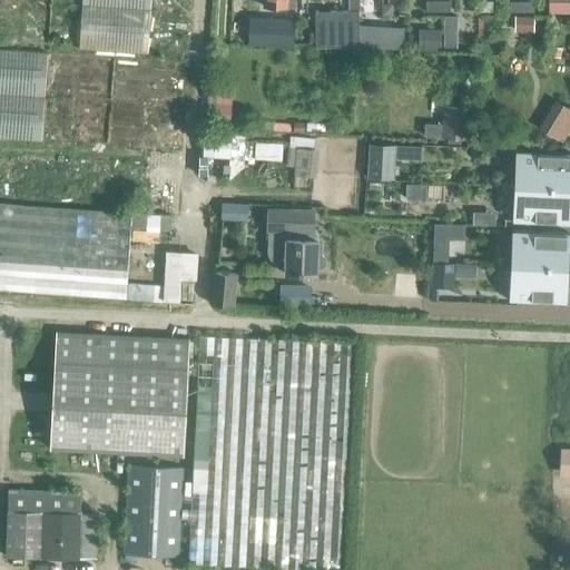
[(359,0),(347,0),(349,10),(314,11),(315,46),(359,46),(359,11),(360,10),(359,0)]
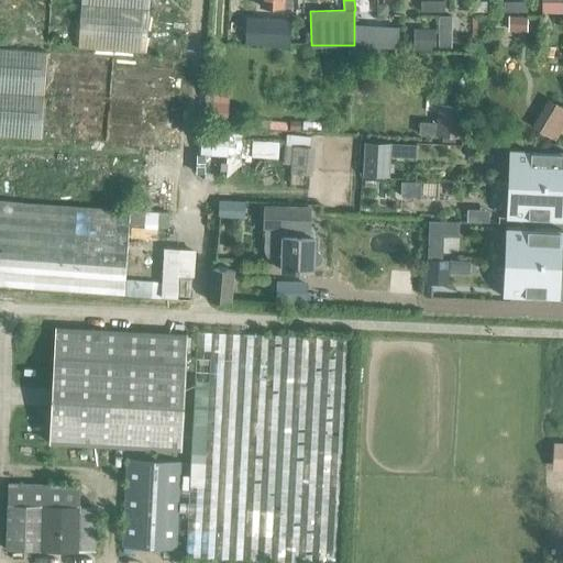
[(386,11),(386,1),(376,1),(376,11),(386,11)]
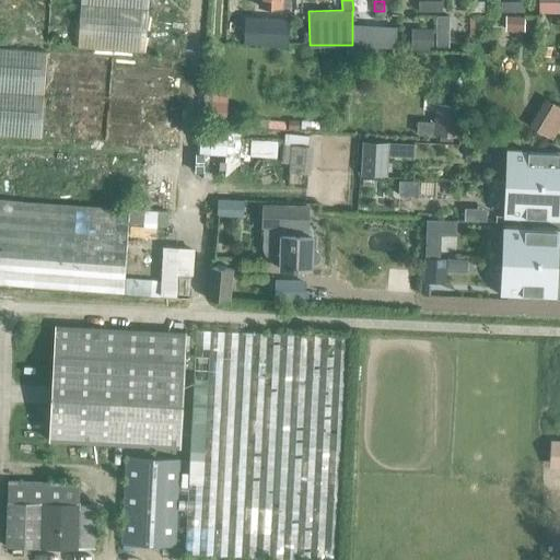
[(468,11),(479,11),(479,1),(468,1),(468,11)]
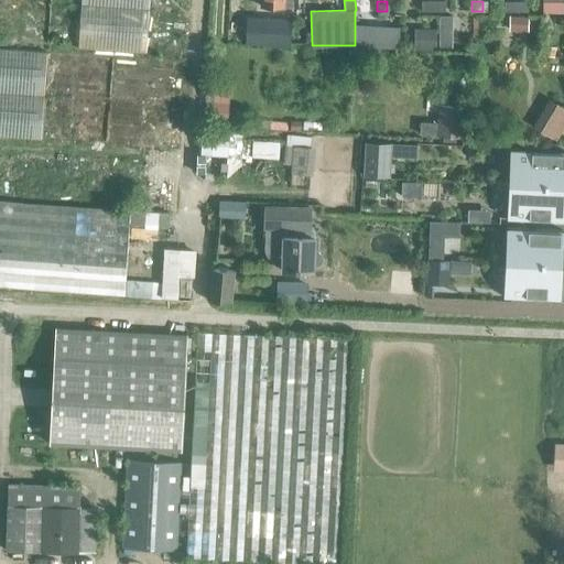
[(503,11),(516,11),(516,1),(503,1),(503,11)]
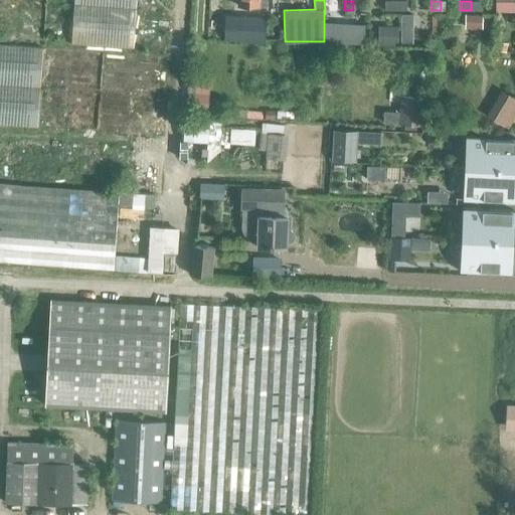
[(480,1),(471,1),(471,10),(480,10),(480,1)]
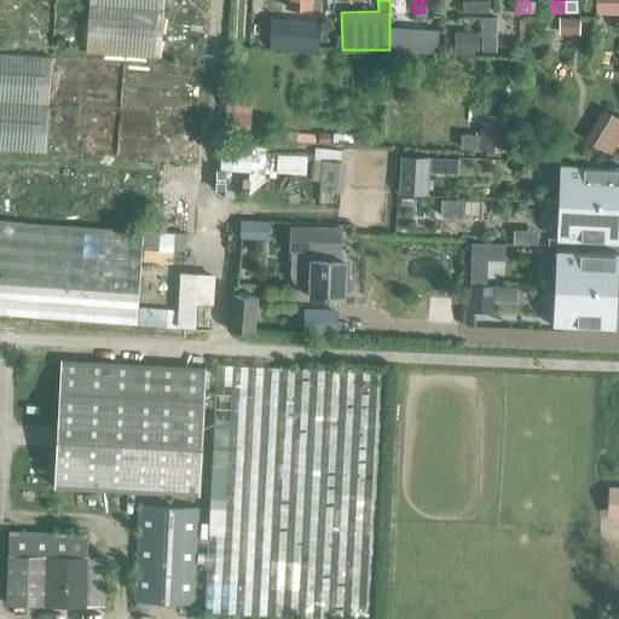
[(461,12),(486,12),(486,3),(461,3),(461,12)]
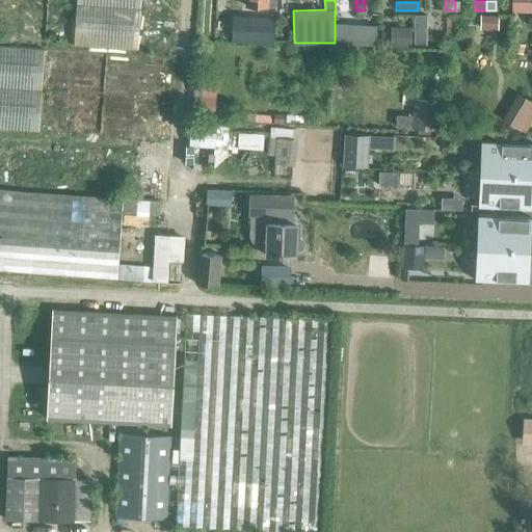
[(415,16),(414,34),(426,34),(426,17),(415,16)]
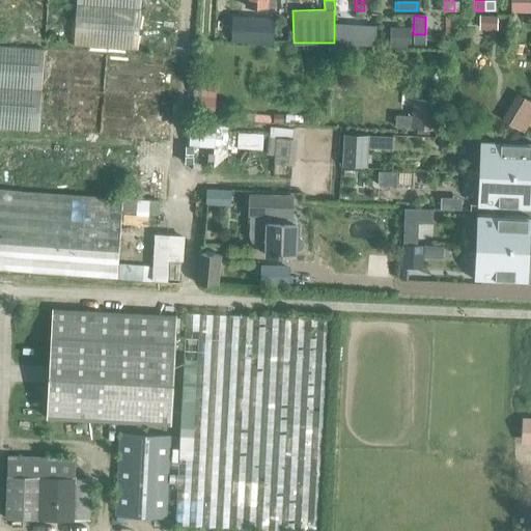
[(498,16),(481,16),(481,30),(498,30),(498,16)]
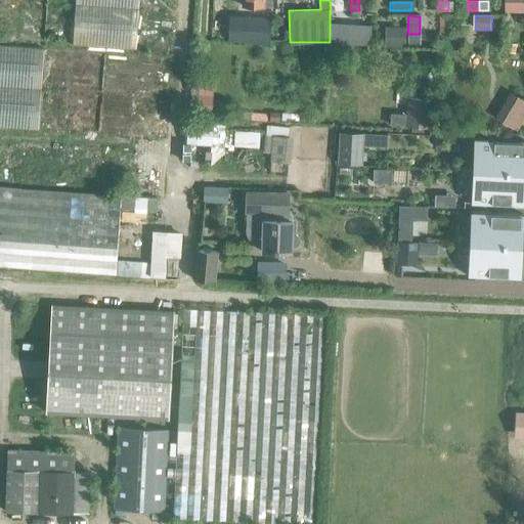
[(229,16),(227,40),(269,42),(270,26),(270,18),(229,16)]
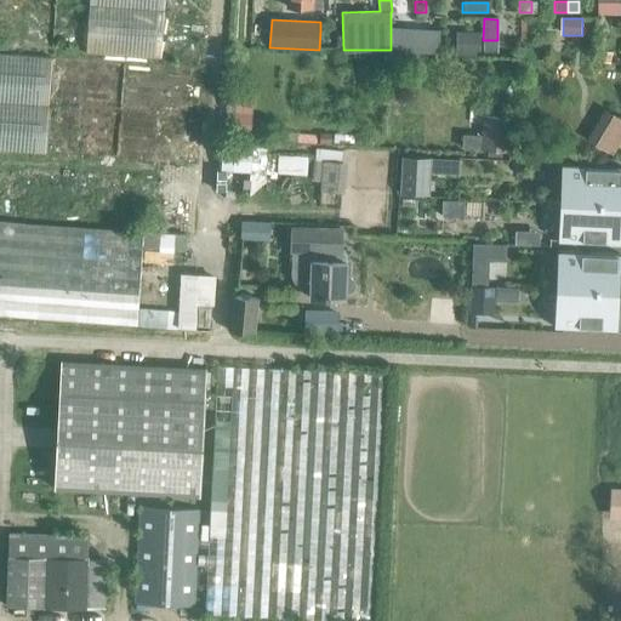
[(425,30),(425,52),(439,52),(439,30),(425,30)]
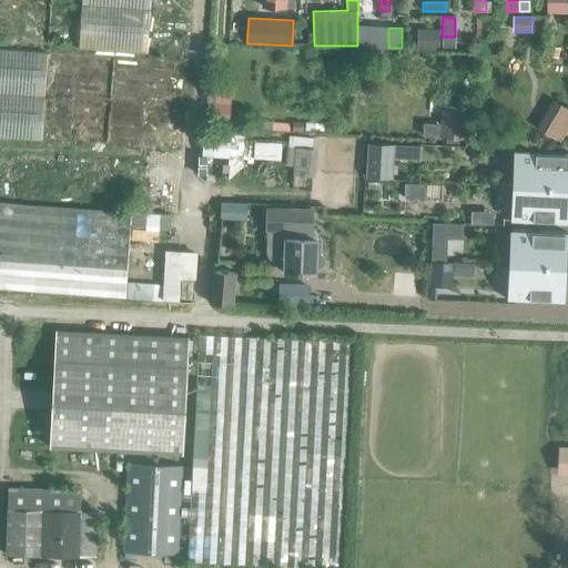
[(439,30),(418,30),(418,50),(439,50),(439,30)]
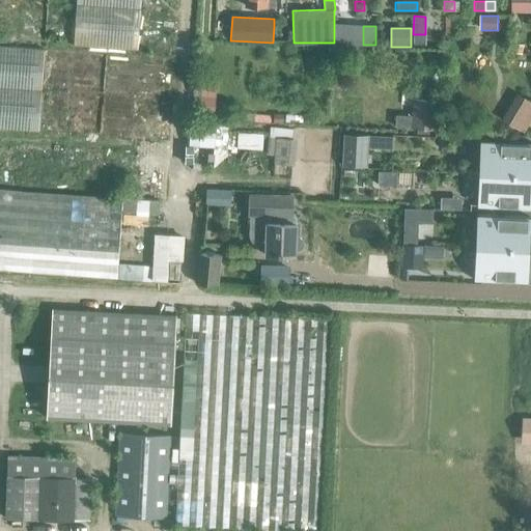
[(514,43),(512,51),(522,53),(524,46),(514,43)]
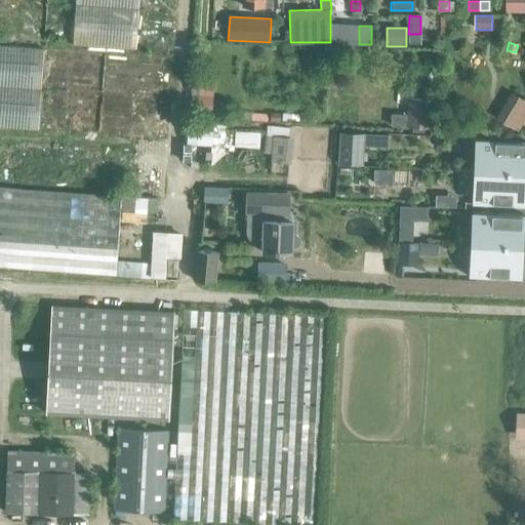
[(103,132),(107,49),(44,47),(40,129),(103,132)]
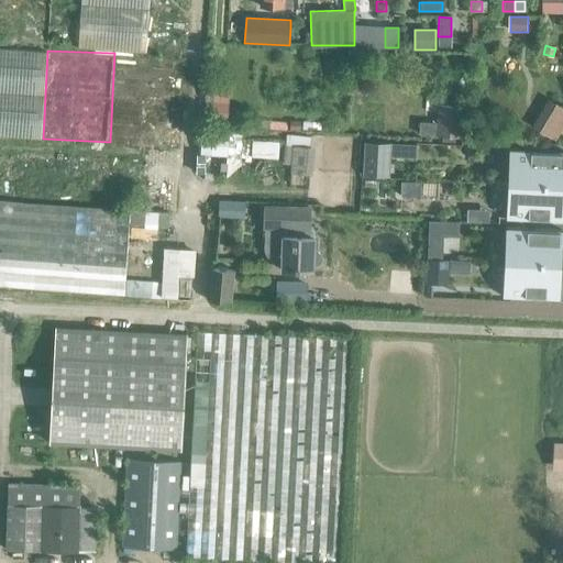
[(562,108),(549,99),(532,127),(553,139),(562,122),(562,108)]
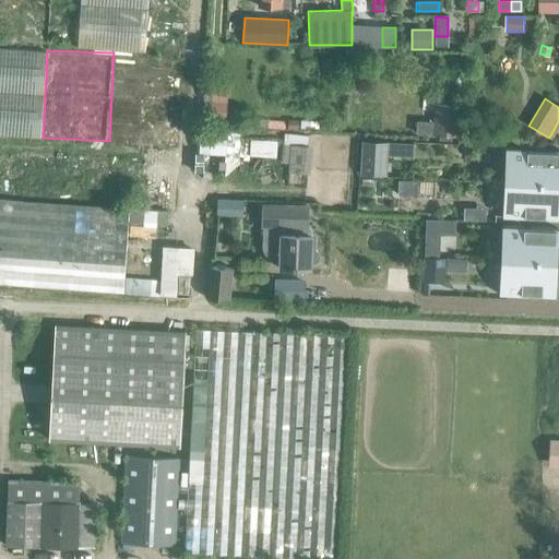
[(416,121),(415,133),(436,134),(459,135),(461,105),(438,104),(437,123),(432,122),(416,121)]
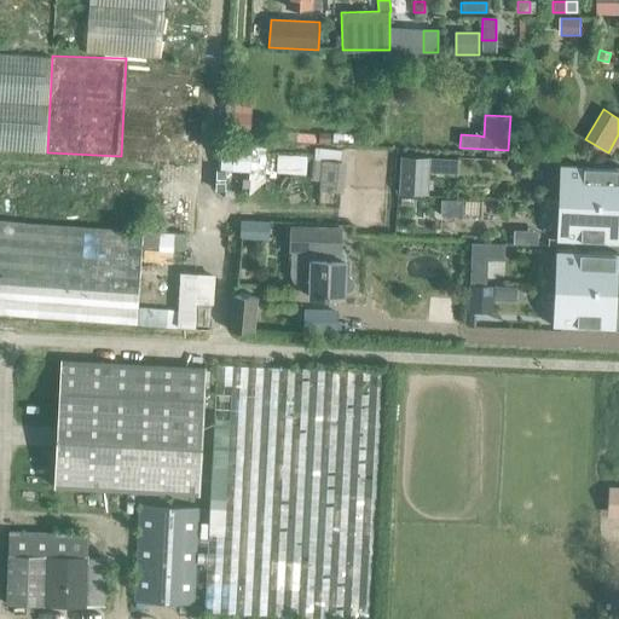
[(223,146),(221,171),(248,172),(249,149),(223,146)]
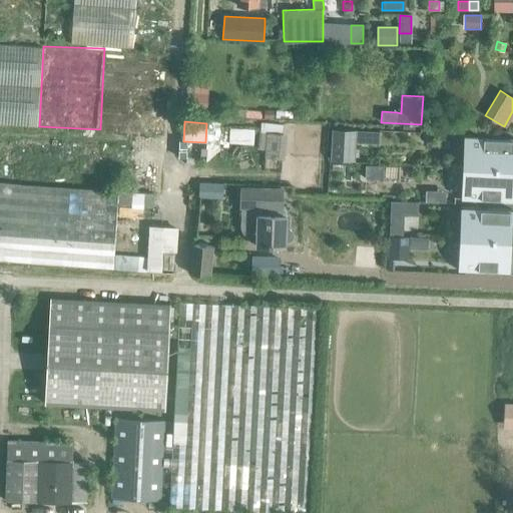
[(426,129),(425,139),(444,140),(444,130),(426,129)]
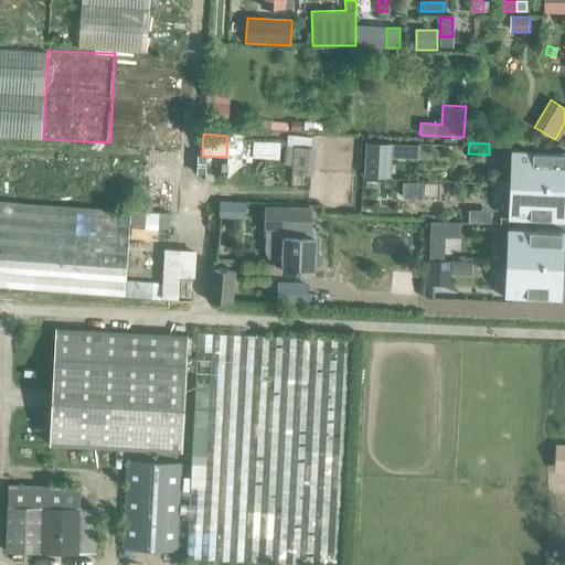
[(390,158),(391,145),(365,144),(364,176),(390,177),(390,158)]
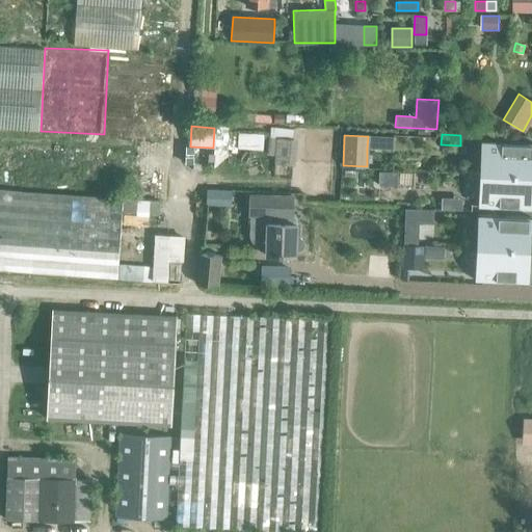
[(295,139),(278,137),(275,162),(292,164),(295,139)]
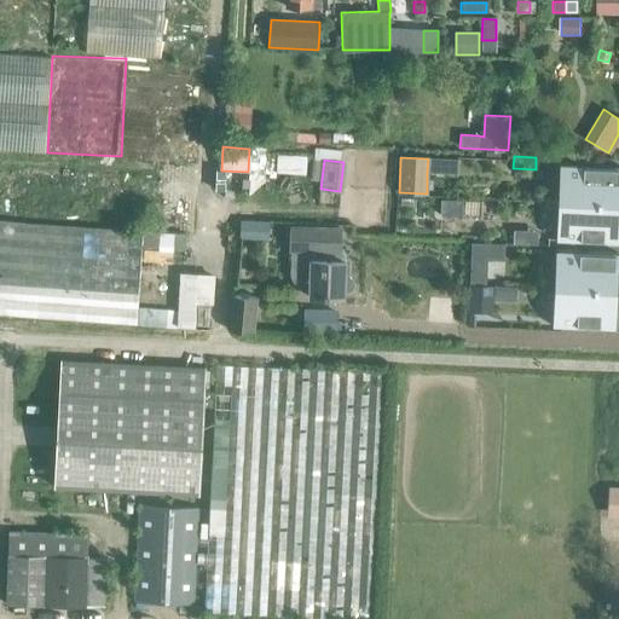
[(560,204),(618,207),(618,184),(618,169),(562,167),(560,204)]
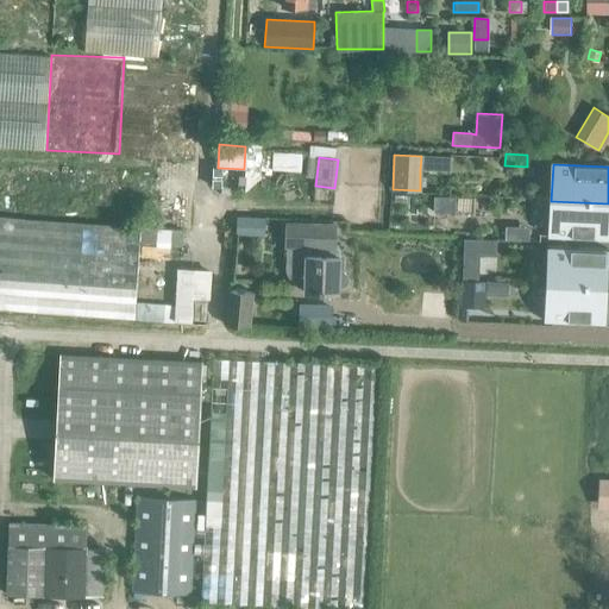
[(433,198),(433,212),(452,213),(453,199),(433,198)]
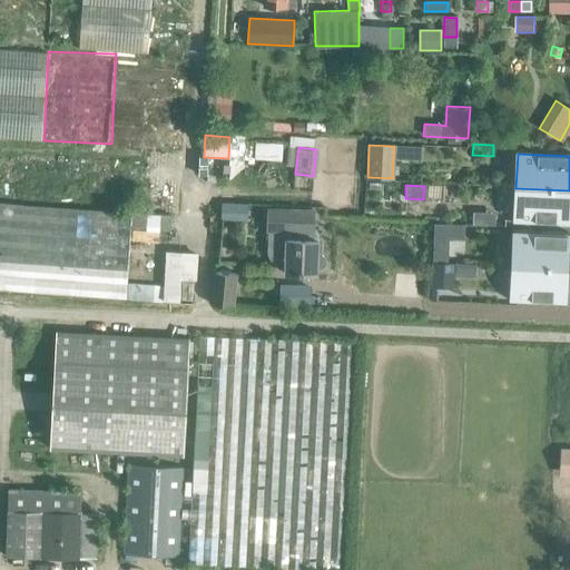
[(569,190),(516,188),(514,222),(568,225),(569,190)]
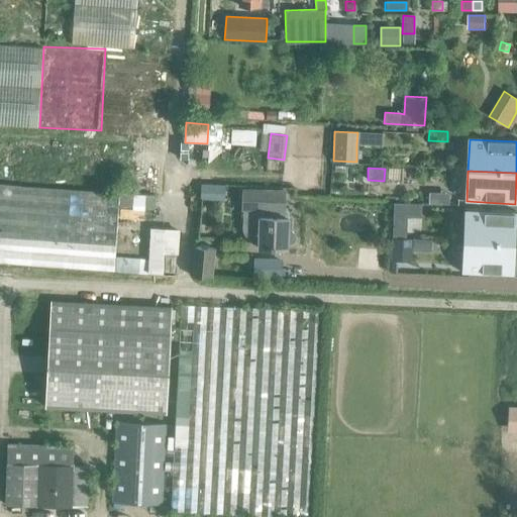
[(202,182),(201,197),(225,198),(226,183),(202,182)]
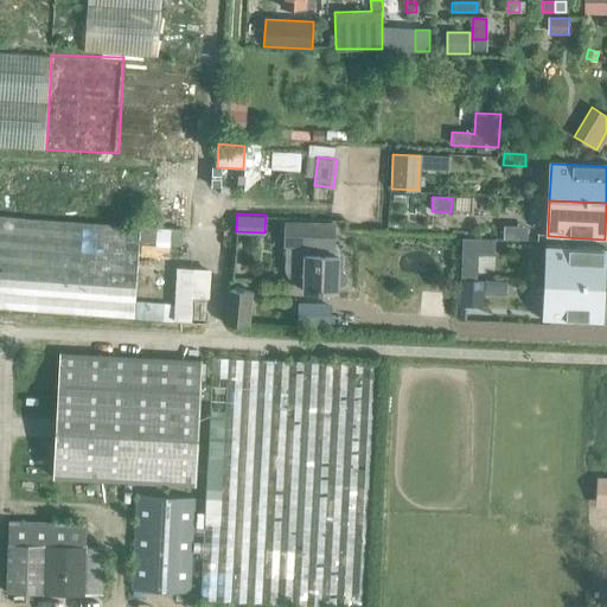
[(138,227),(0,216),(0,308),(131,318),(138,227)]
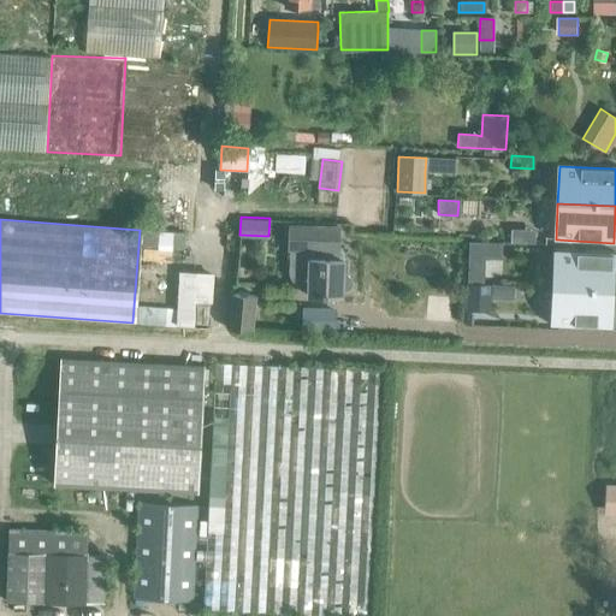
[(289,266),(297,266),(297,282),(308,282),(307,295),(341,296),(343,252),(311,250),(312,226),(290,225),(290,249),(289,266)]
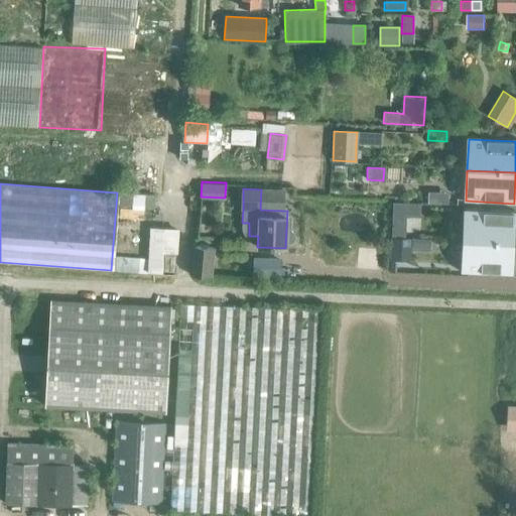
[(449,203),(450,191),(430,189),(429,201),(449,203)]
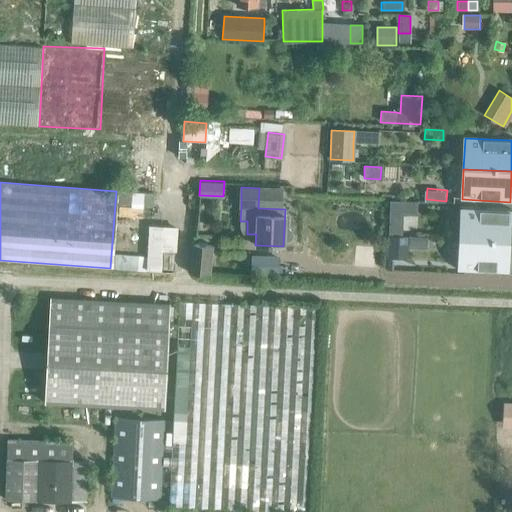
[(401,236),(402,215),(416,215),(416,202),(402,202),(389,201),(387,235),(401,236)]
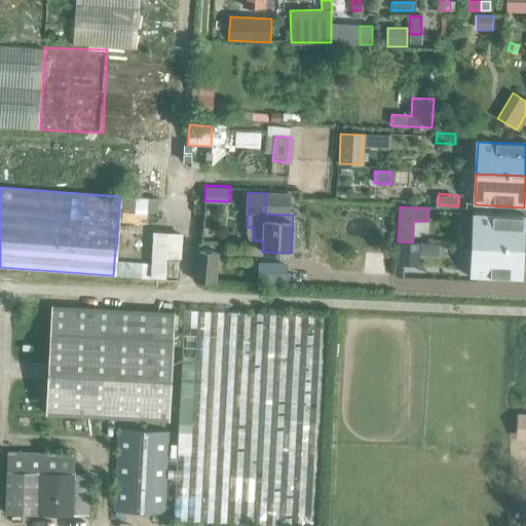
[(474,215),(473,247),(522,249),(523,218),(474,215)]
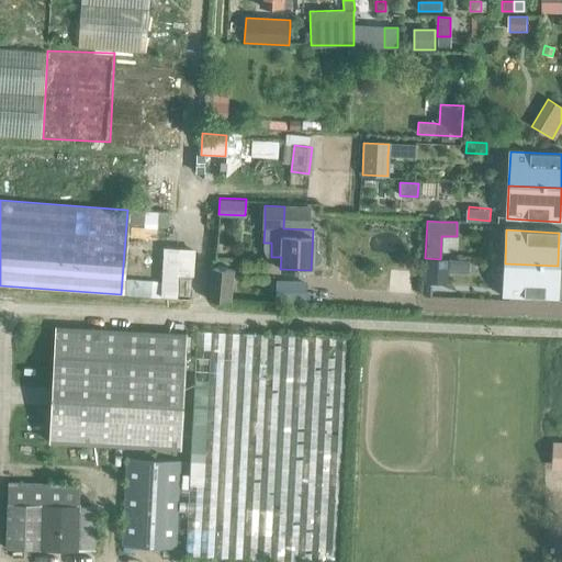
[(446,273),(446,261),(425,260),(424,283),(445,284),(446,273)]
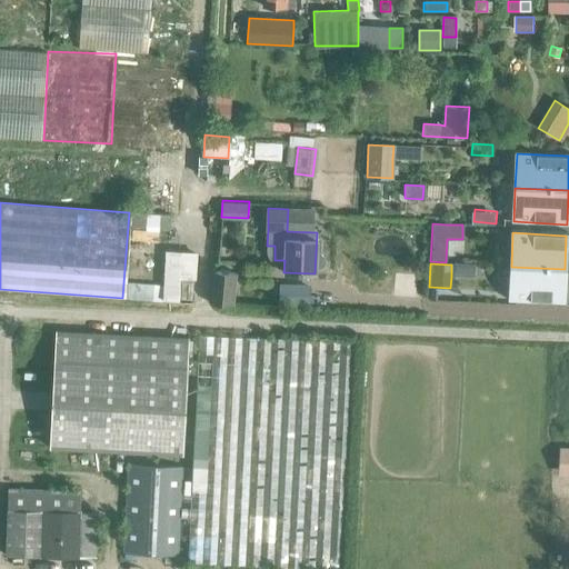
[(509,297),(509,266),(495,265),(493,297),(509,297)]
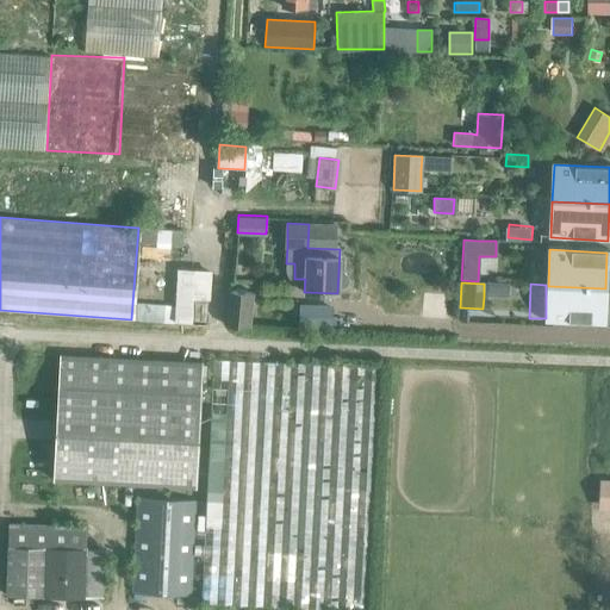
[(603,325),(605,288),(548,286),(547,322),(603,325)]
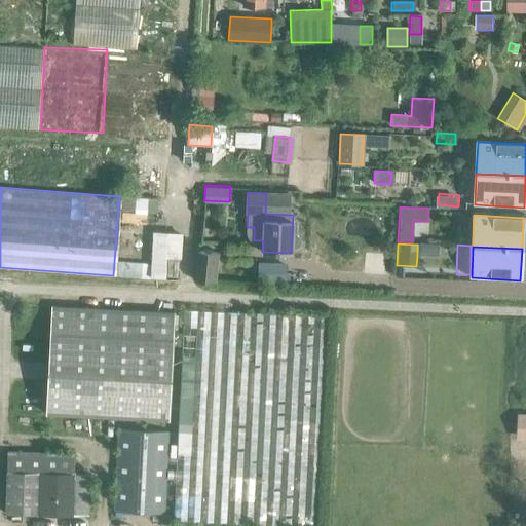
[(218,252),(196,251),(194,279),(215,282),(218,252)]
